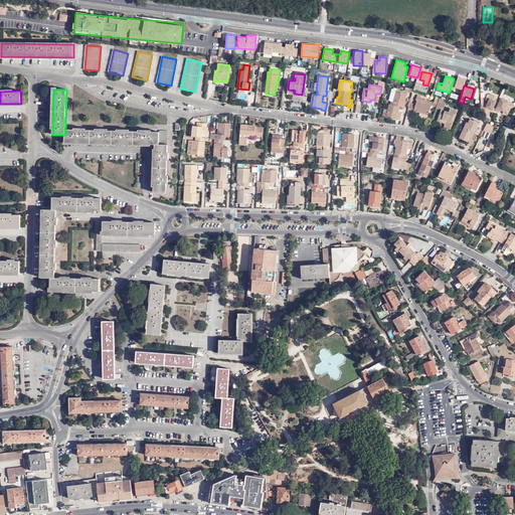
[(407,94),(395,91),(393,102),(391,101),(390,105),(389,105),(386,117),(396,120),(396,119),(400,120),(401,113),(399,113),(399,110),(400,108),(401,108),(402,104),(404,105),(407,94)]
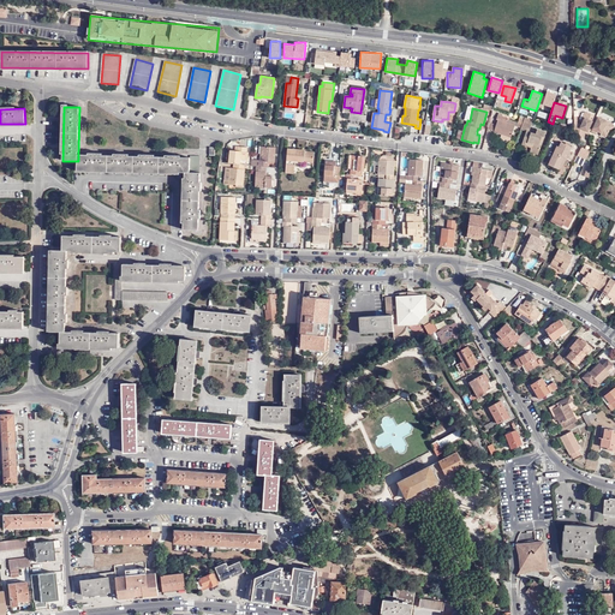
[(587,131),(589,127),(595,115),(587,112),(587,113),(583,123),(581,125),(580,127),(574,124),(574,135),(583,138),(585,133),(586,133),(586,131),(587,131)]
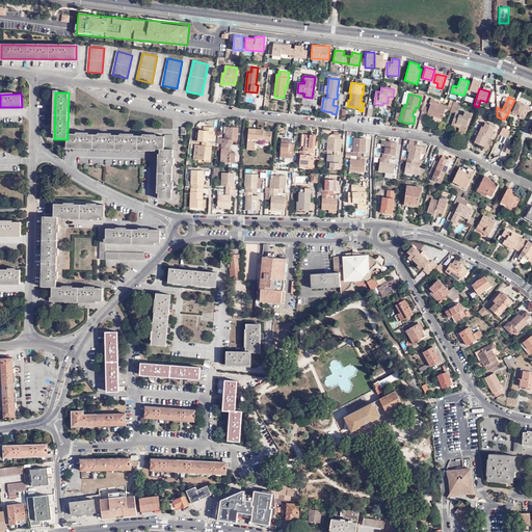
[(303,99),(301,110),(310,111),(311,100),(303,99)]
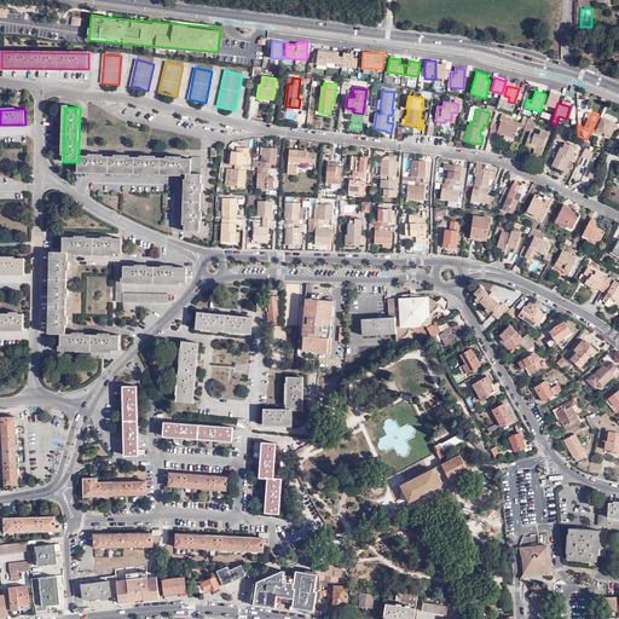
[(501,126),(498,133),(505,136),(514,139),(519,127),(510,123),(512,120),(505,117),(505,116),(502,115),(501,120),(502,121),(501,126)]
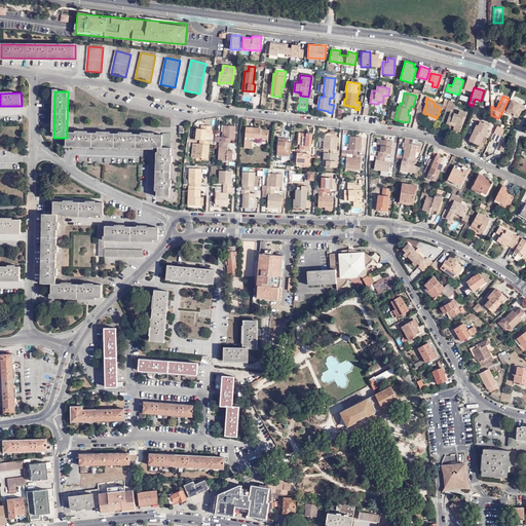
[(522,111),(525,109),(524,106),(512,100),(510,105),(511,106),(509,111),(512,112),(515,113),(514,114),(519,117),(522,111)]
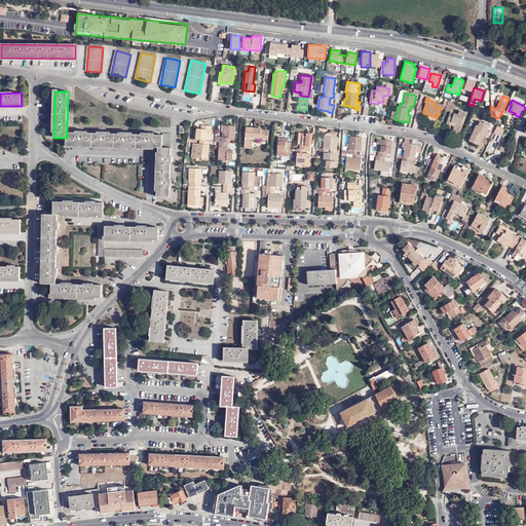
[(453,113),(455,106),(452,104),(452,106),(448,104),(446,109),(446,110),(451,112),(453,113)]
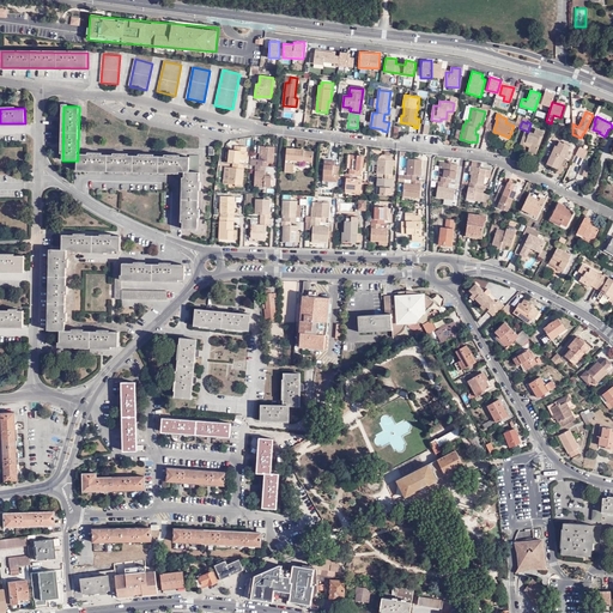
[(534,134),(528,132),(526,131),(521,144),(529,147),(529,150),(536,153),(544,132),(536,129),(534,134)]
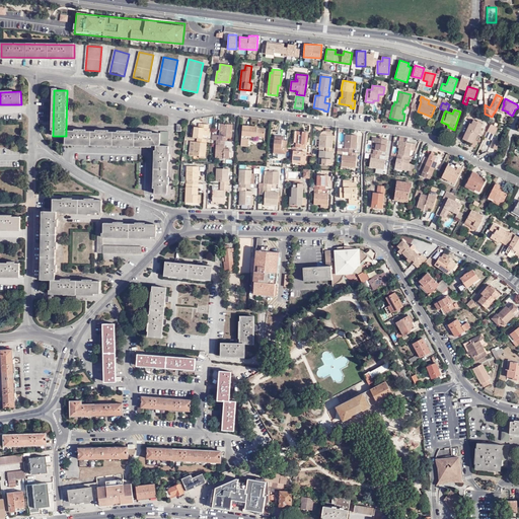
[(475,133),(477,134),(482,124),(473,120),(471,124),(468,130),(467,129),(463,139),(464,140),(468,141),(471,143),(470,145),(474,147),(477,141),(474,140),(473,139),(475,133)]
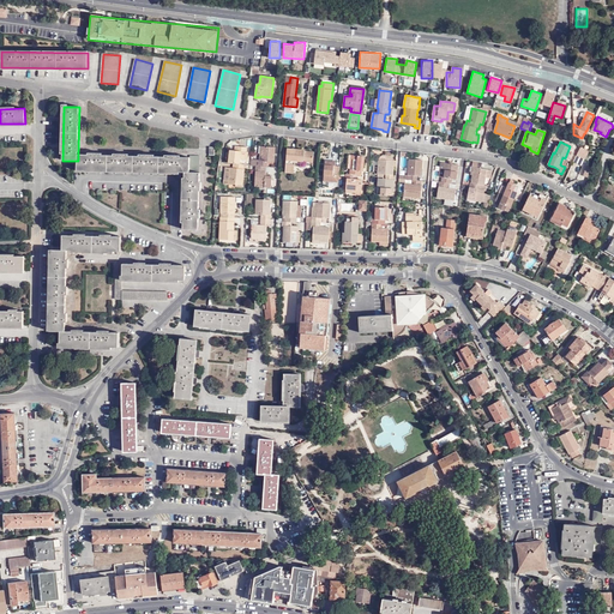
[(259,161),(259,166),(265,167),(266,167),(268,163),(268,161),(274,162),(274,156),(272,156),(272,152),(275,152),(275,148),(259,145),(258,154),(260,154),(259,161)]
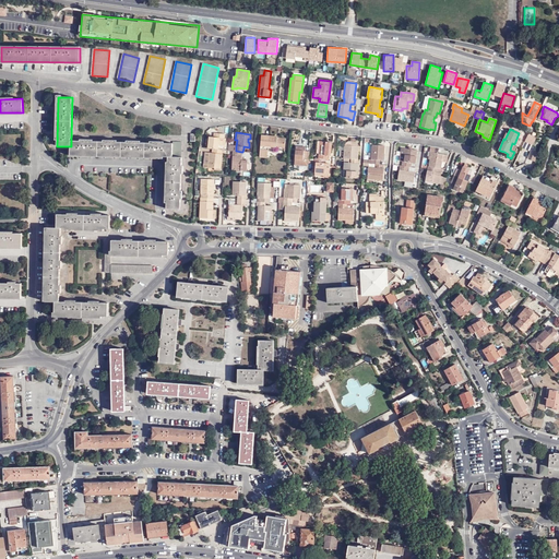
[(209,139),(209,143),(207,149),(213,149),(212,153),(210,153),(209,163),(204,163),(204,167),(214,168),(219,169),(221,169),(223,151),(218,150),(218,145),(225,146),(226,139),(224,139),(225,134),(215,133),(214,137),(209,137),(209,139)]
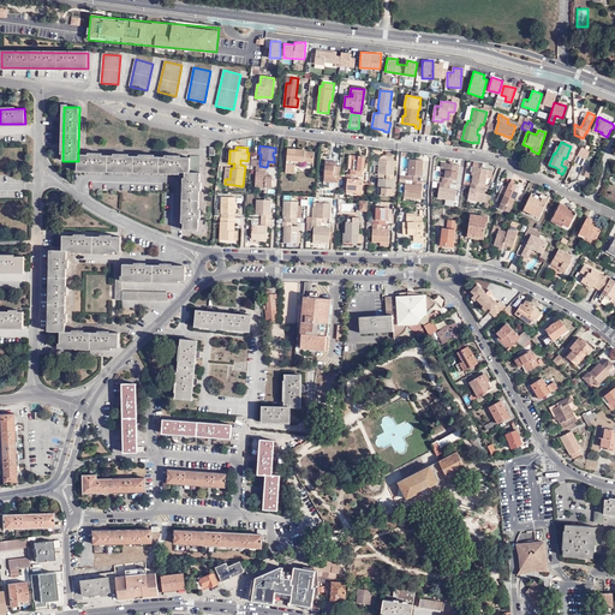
[(300,161),(314,162),(314,153),(308,151),(308,153),(305,153),(305,150),(288,149),(286,172),(294,173),(296,163),(300,163),(300,161)]
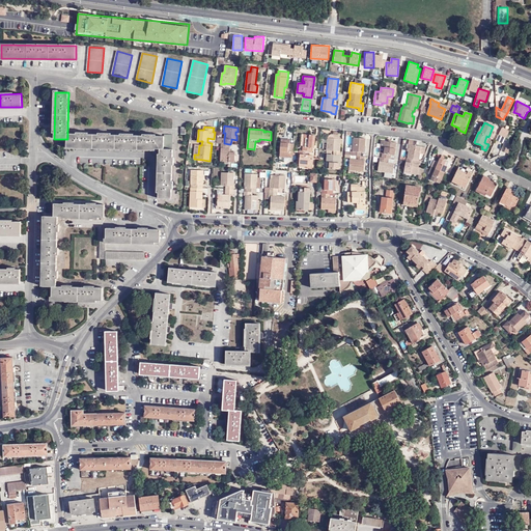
[(164,136),(67,134),(67,139),(66,146),(160,149),(164,149),(164,136)]
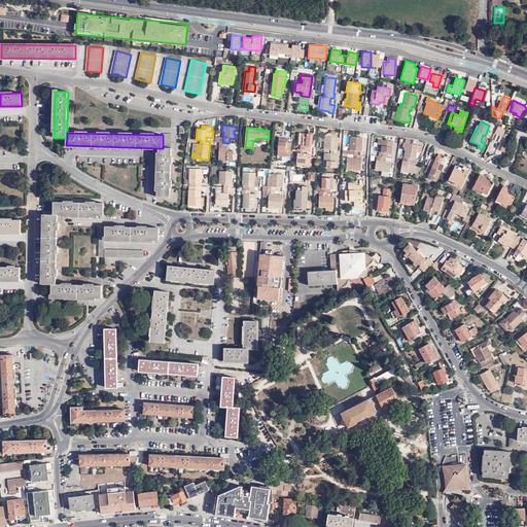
[(307,155),(307,154),(307,150),(311,150),(311,146),(312,146),(313,134),(300,133),(299,144),(301,144),(301,149),(297,149),(297,152),(297,163),(310,164),(311,156),(307,155)]
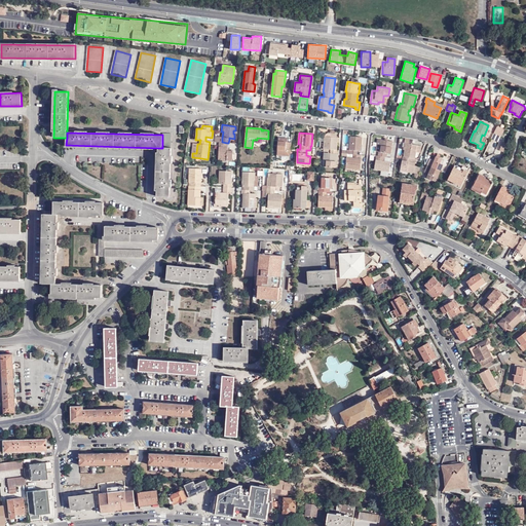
[(162,134),(162,135),(162,148),(171,148),(171,134),(162,134)]
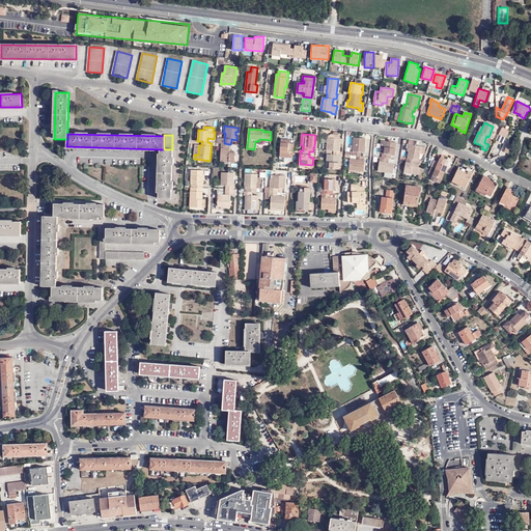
[(332,138),(328,138),(327,150),(333,150),(333,155),(327,155),(327,162),(328,162),(328,168),(339,169),(340,144),(342,144),(342,139),(339,139),(340,135),(332,135),(332,138)]
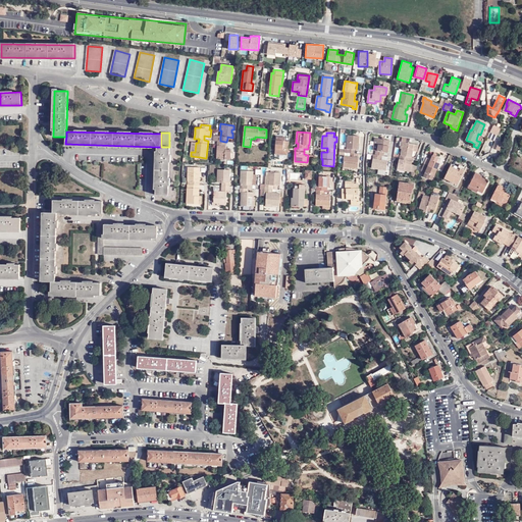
[(345,148),(345,149),(345,152),(351,153),(350,156),(344,156),(344,165),(350,166),(350,167),(358,167),(359,157),(357,157),(357,153),(355,153),(355,149),(357,149),(357,144),(358,144),(359,136),(348,135),(347,149),(345,148)]
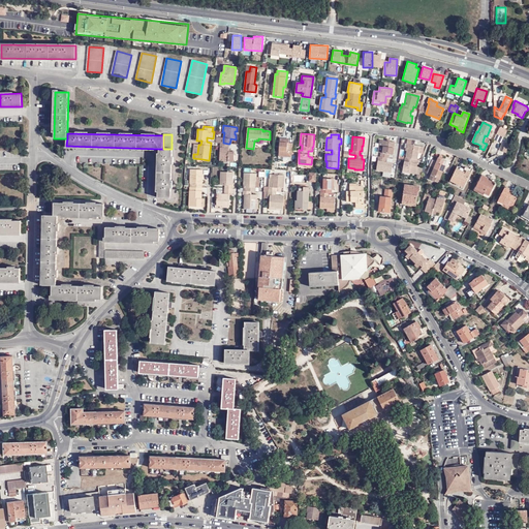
[(279,155),(291,156),(292,143),(289,143),(289,139),(280,138),(279,155)]
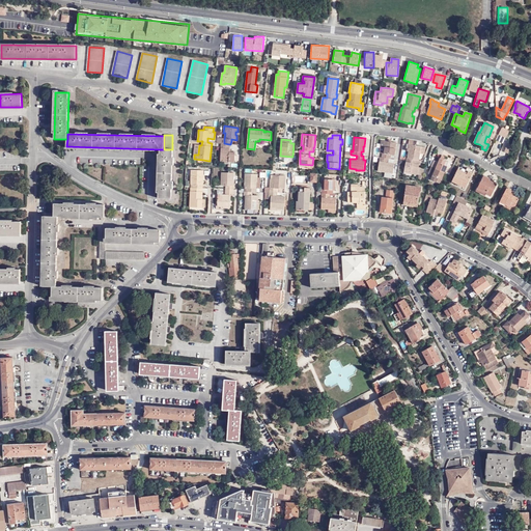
[(392,173),(393,168),(394,164),(393,164),(387,163),(388,159),(390,159),(391,155),(394,155),(396,143),(390,142),(388,141),(381,141),(380,152),(382,152),(382,158),(380,158),(378,171),(392,173)]
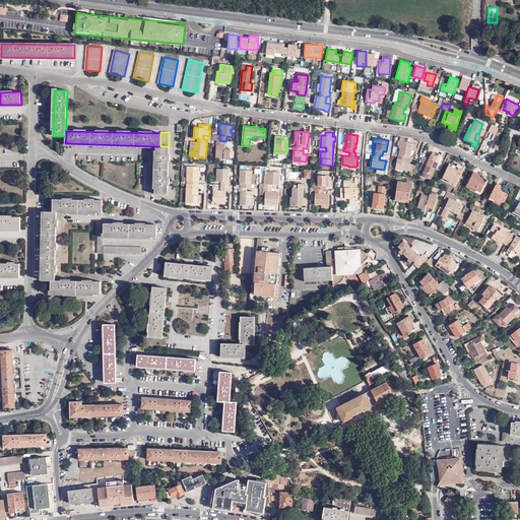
[(219,140),(216,140),(215,155),(219,155),(218,157),(218,159),(223,160),(223,158),(230,158),(230,149),(226,148),(224,148),(224,141),(219,140)]
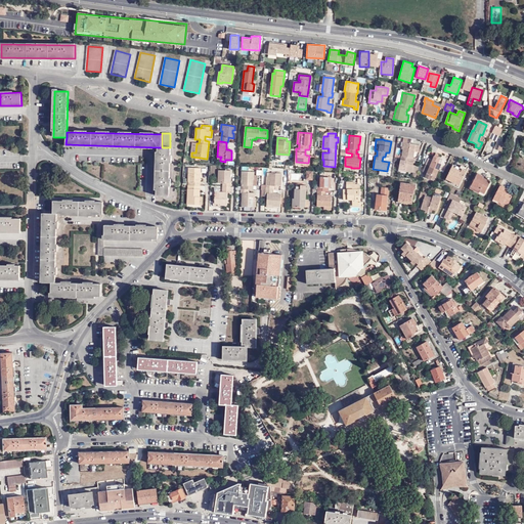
[(410,144),(402,142),(401,149),(403,149),(402,157),(401,157),(399,168),(407,169),(406,171),(411,172),(413,165),(413,163),(415,163),(416,159),(412,159),(413,151),(418,153),(420,145),(410,144)]
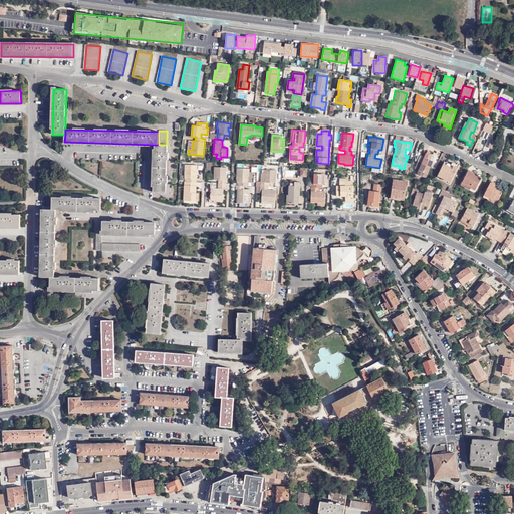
[(159,145),(155,145),(154,192),(166,193),(167,145),(159,145)]
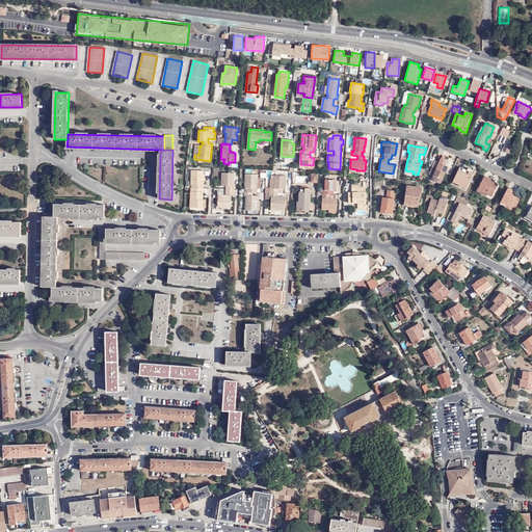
[(445,161),(444,160),(440,159),(440,158),(437,162),(435,161),(429,175),(432,176),(430,180),(436,183),(439,179),(441,180),(442,180),(448,167),(447,166),(443,164),(445,161)]
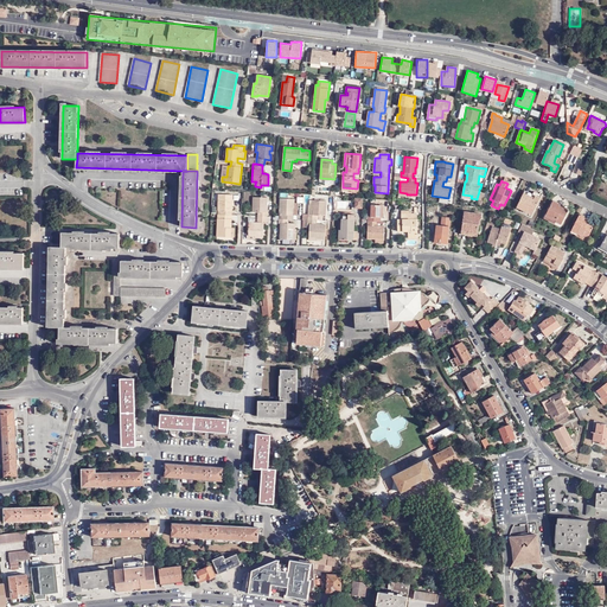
[(534,199),(523,193),(517,208),(532,215),(541,197),(538,197),(536,195),(534,199)]
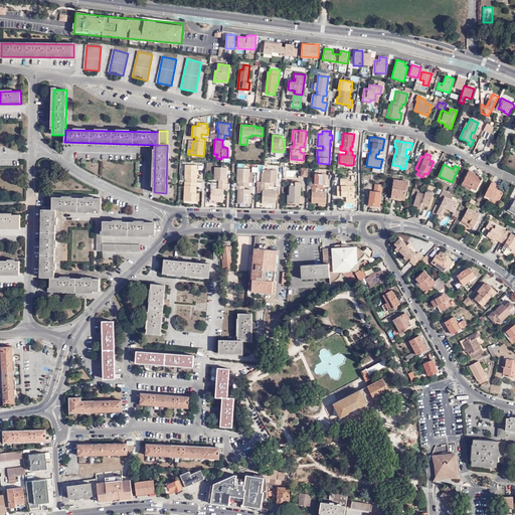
[(184,200),(196,201),(196,193),(197,165),(185,165),(185,178),(185,182),(184,200)]
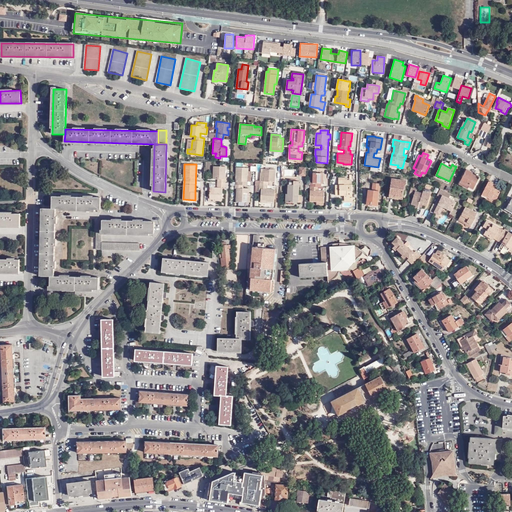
[(215,199),(215,200),(222,200),(222,187),(225,187),(225,167),(213,167),(213,179),(217,179),(217,188),(210,188),(209,198),(215,199)]
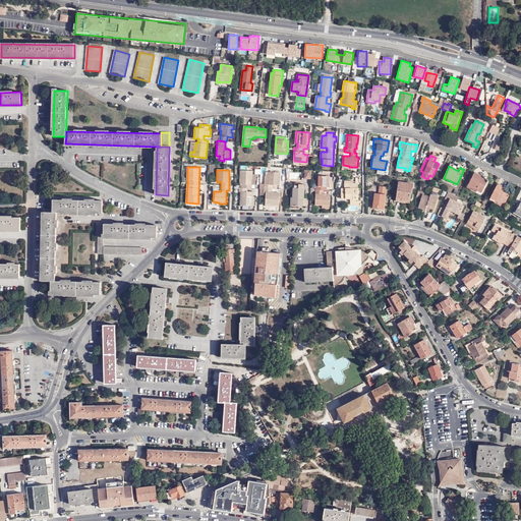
[(252,199),(252,196),(252,192),(247,191),(247,188),(254,188),(255,174),(252,174),(252,171),(240,170),(240,184),(241,184),(241,188),(239,188),(239,191),(241,191),(240,206),(251,206),(251,199),(252,199)]
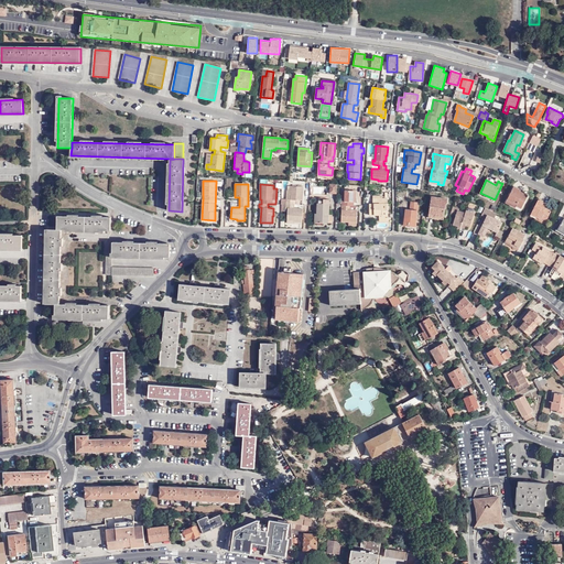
[(286,204),(282,204),(282,207),(288,208),(286,221),(294,221),(302,223),(303,209),(294,208),(294,205),(297,205),(297,201),(303,202),(304,187),(290,186),(290,192),(288,191),(288,201),(286,201),(286,204)]
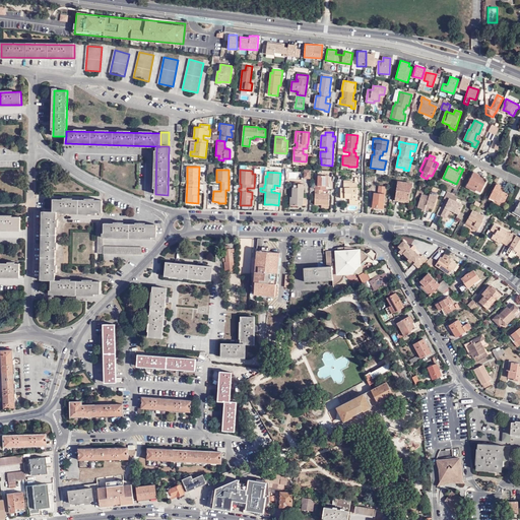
[(476,189),(481,192),(486,180),(479,176),(479,175),(474,172),(468,184),(476,189)]
